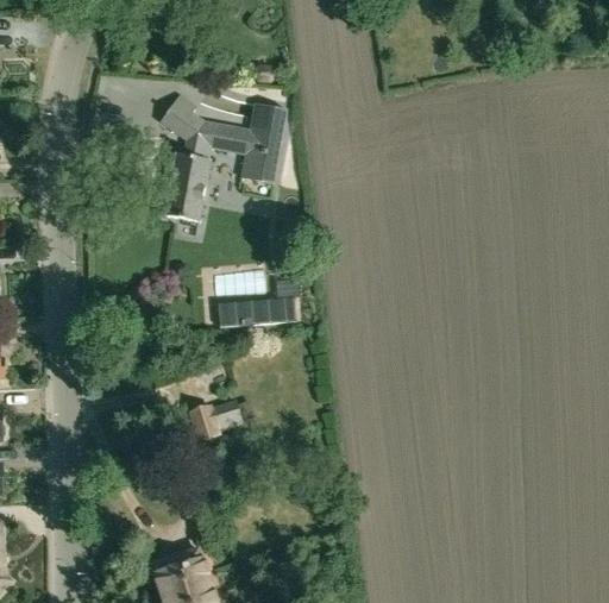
[(208,156),(211,144),(244,151),(240,174),(274,180),(286,107),(255,101),(251,125),(211,118),(205,117),(193,108),(195,106),(180,95),(162,120),(187,138),(184,152),(176,151),(165,213),(199,219),(209,157),(208,156)]
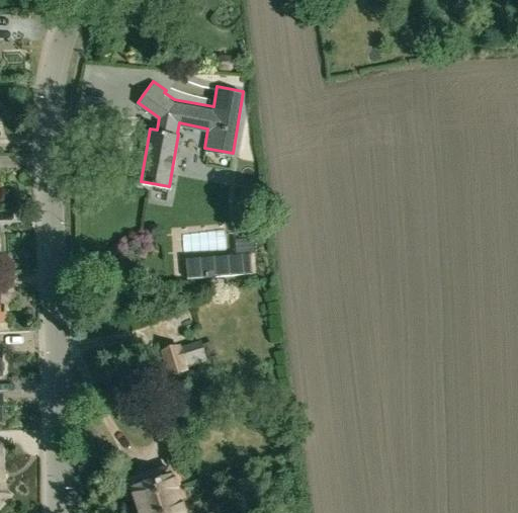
[(253,252),(188,257),(190,276),(255,271),(253,252)]
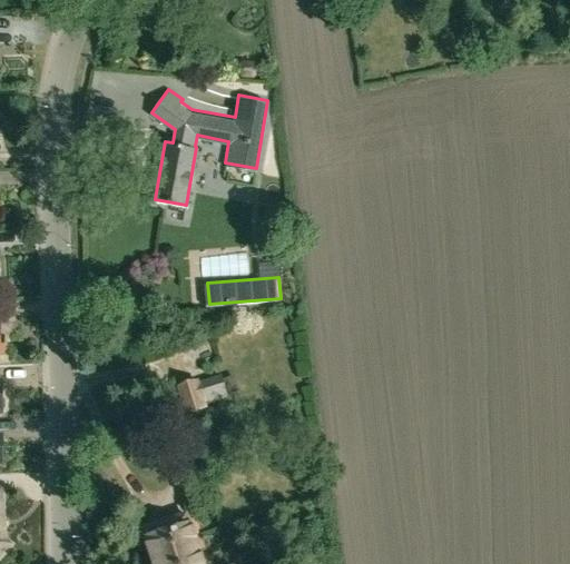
[(222,373),(198,381),(205,402),(228,394),(222,373)]
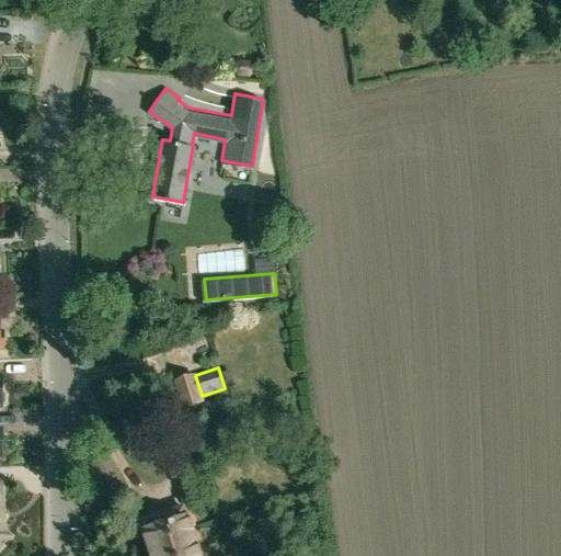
[(184,404),(202,398),(202,396),(195,375),(194,373),(176,378),(184,404)]
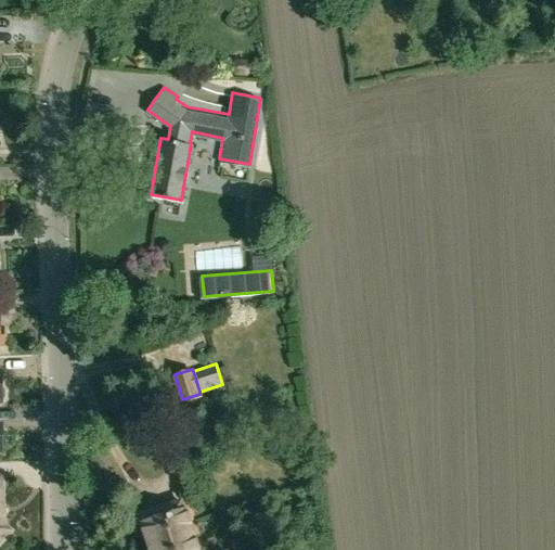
[(22,408),(22,419),(40,418),(40,407),(22,408)]
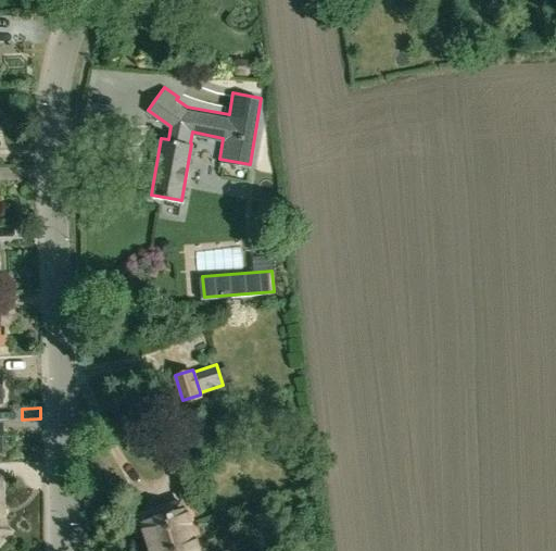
[(197,550),(181,498),(141,510),(152,550),(197,550)]
